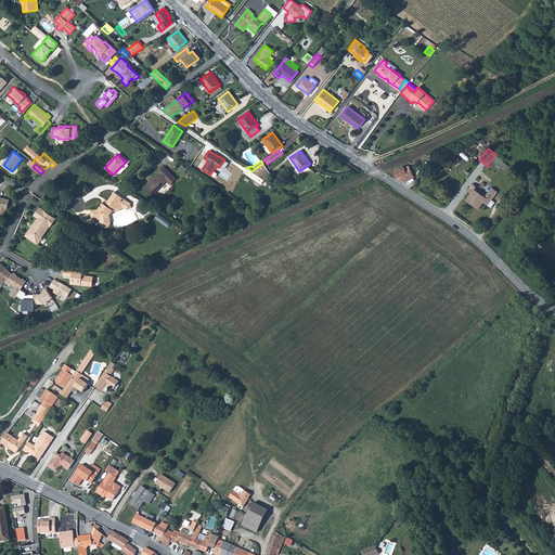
[(262,164),(252,171),(253,171),(258,176),(267,169),(262,164)]
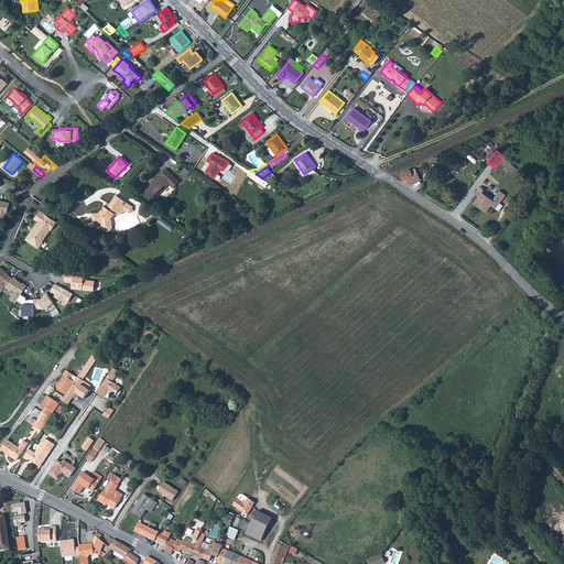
[(154,184),(153,183),(147,191),(154,198),(170,183),(173,186),(179,181),(166,169),(161,174),(161,175),(158,179),(159,180),(154,184)]
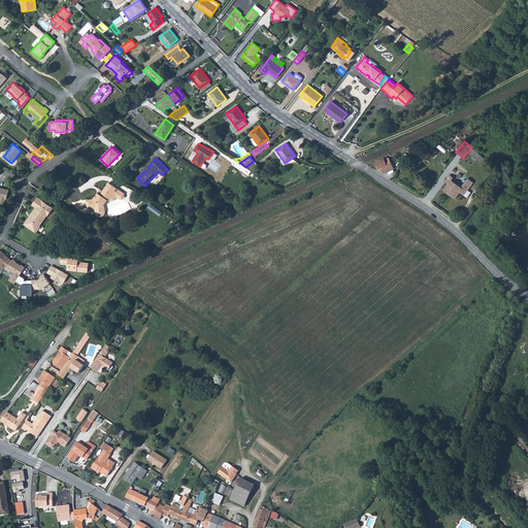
[(374,163),(377,169),(380,168),(381,171),(383,173),(393,168),(393,167),(389,158),(385,160),(384,159),(374,163)]
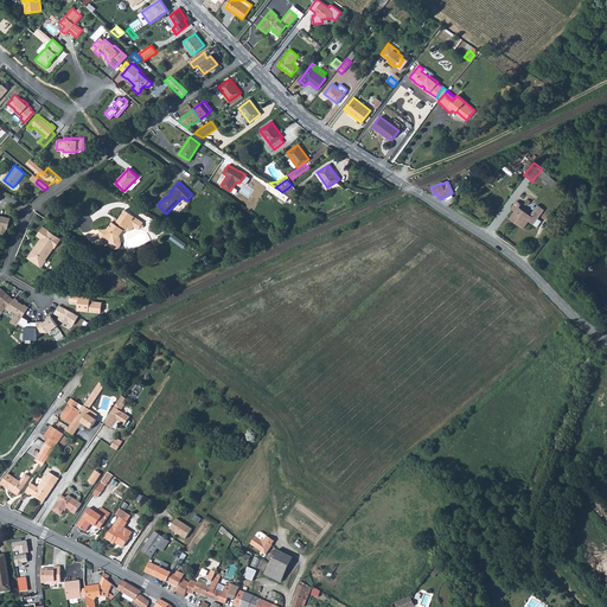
[(292,185),(282,192),(288,196),(289,197),(296,192),(292,185)]
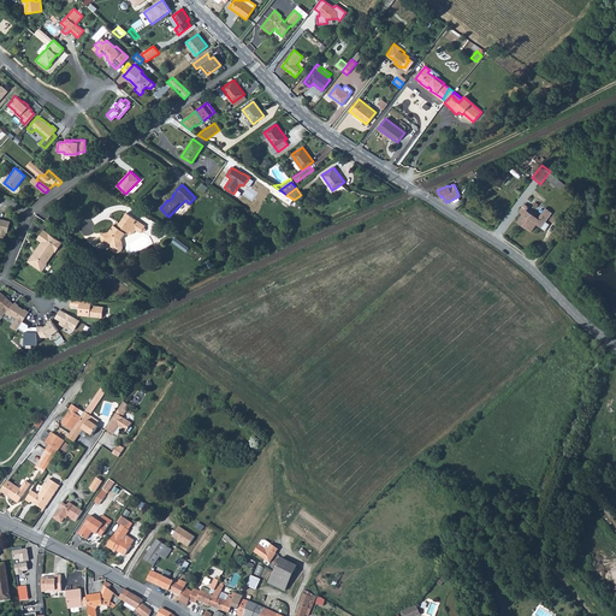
[(522,213),(517,220),(531,230),(535,224),(545,230),(549,224),(545,221),(552,212),(545,207),(538,218),(526,209),(528,207),(525,203),(519,211),(522,213)]
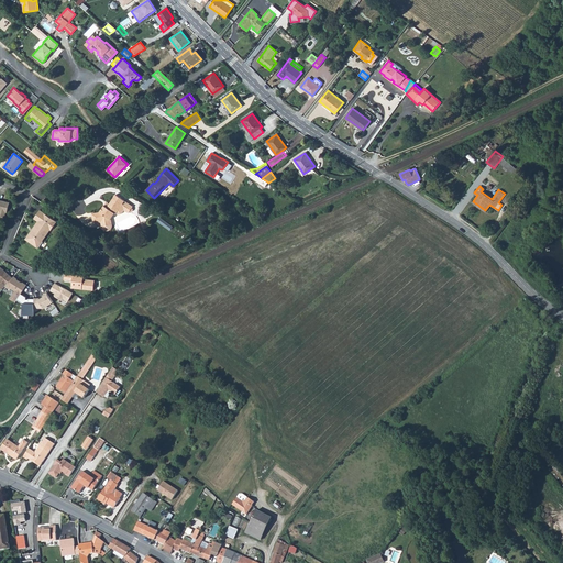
[(110,219),(111,217),(114,213),(116,213),(118,214),(121,213),(123,210),(128,212),(130,211),(131,211),(132,210),(132,209),(132,208),(131,208),(132,207),(124,201),(124,200),(116,195),(107,207),(103,206),(99,212),(91,213),(94,222),(97,221),(98,227),(101,225),(101,228),(103,229),(105,229),(106,230),(108,229),(109,228),(111,227),(111,225),(111,223),(110,219)]
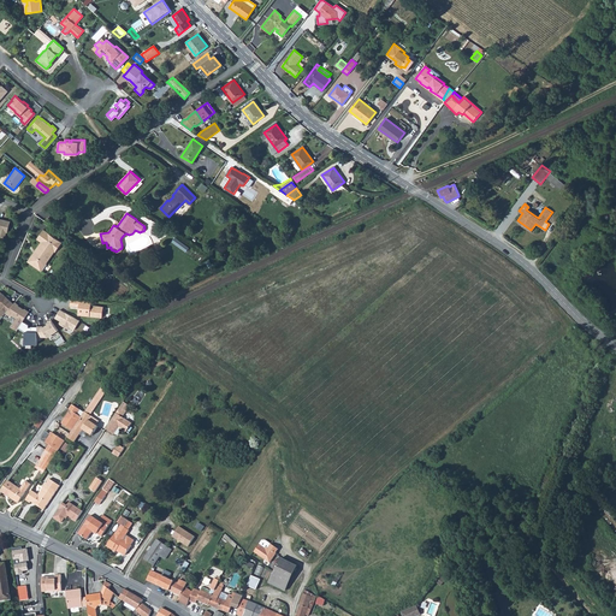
[(61,242),(43,230),(36,238),(41,242),(34,250),(35,252),(34,254),(33,253),(27,261),(41,271),(46,264),(54,252),(61,242)]
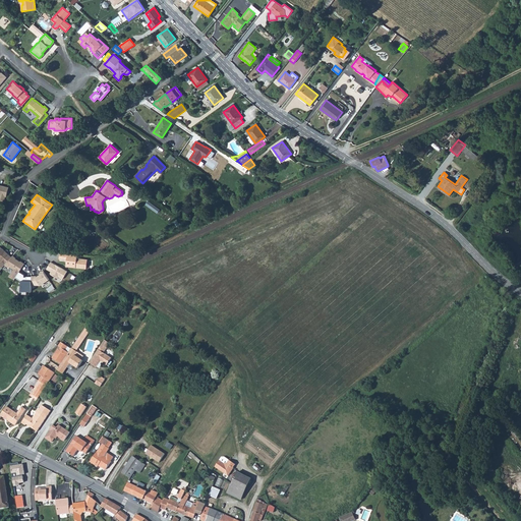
[(0,247),(0,266),(1,268),(4,265),(11,257),(0,247)]
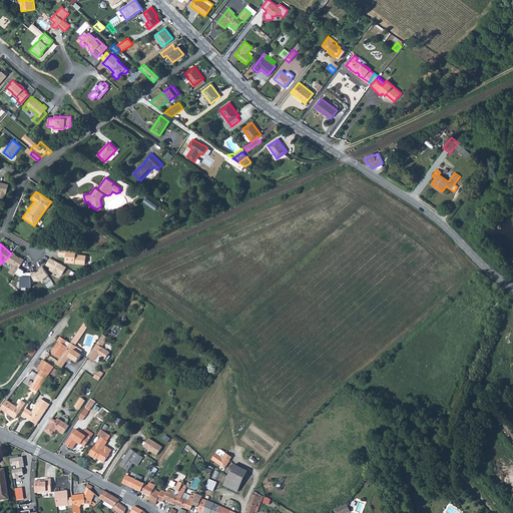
[(76,250),(58,248),(58,254),(65,255),(64,263),(84,265),(85,255),(75,254),(76,250)]
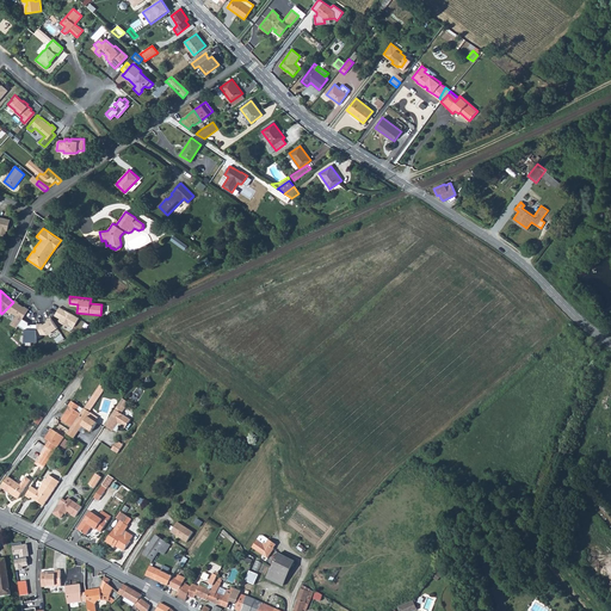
[(14,300),(13,302),(5,310),(10,314),(11,313),(16,316),(10,325),(16,328),(28,309),(24,307),(23,307),(19,304),(18,306),(17,304),(18,303),(14,300)]
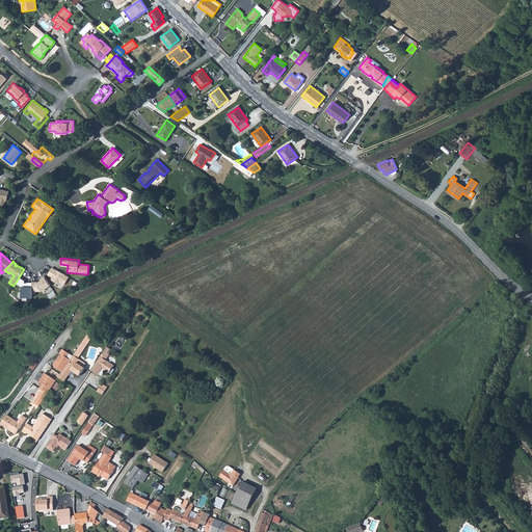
[(69,276),(51,267),(47,274),(52,277),(50,280),(58,284),(59,283),(63,285),(69,276)]
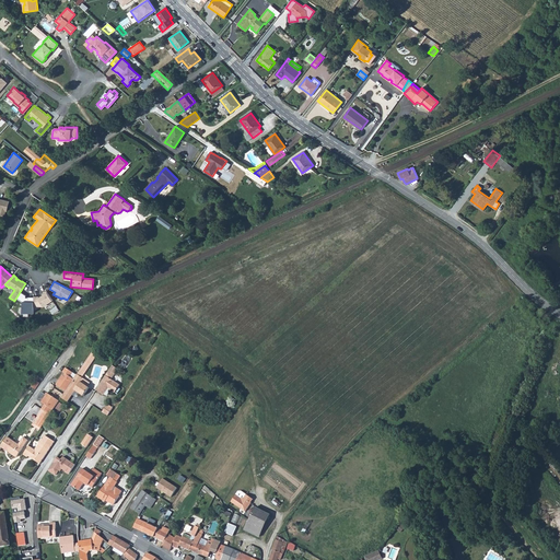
[(43,295),(37,299),(43,306),(53,301),(46,291),(42,293),(43,295)]
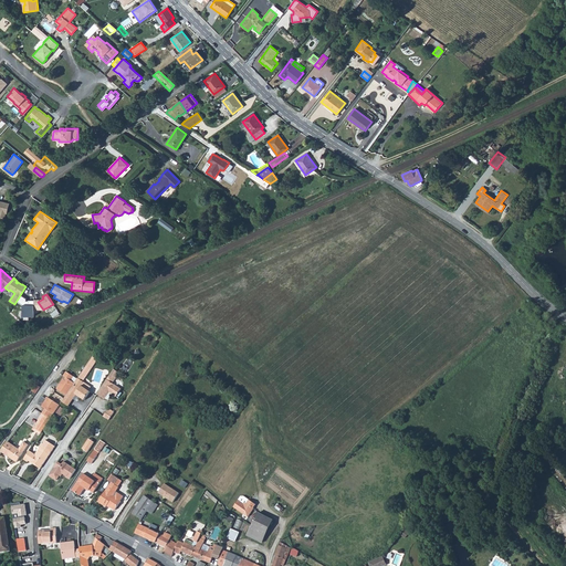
[(33,301),(28,301),(28,305),(22,305),(22,316),(33,316),(33,301)]
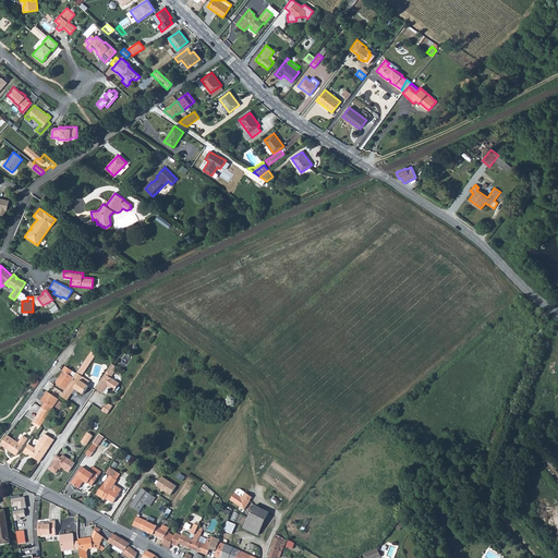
[(96,355),(91,352),(76,373),(82,377),(96,355)]
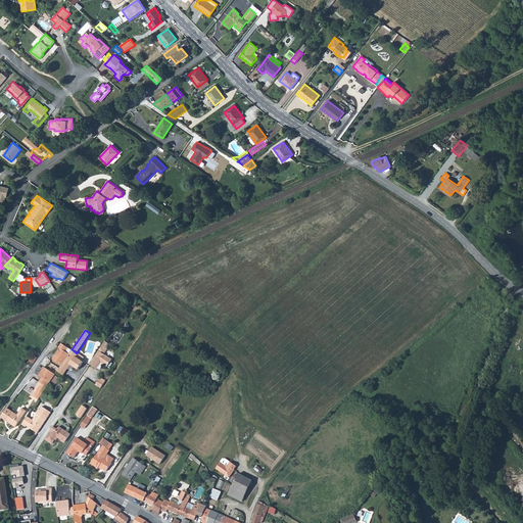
[(106,342),(90,365),(97,369),(102,363),(108,367),(113,360),(105,354),(110,345),(106,342)]
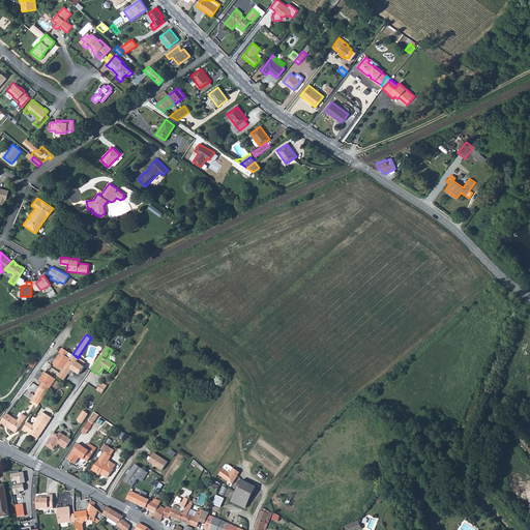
[(53,364),(62,371),(62,370),(65,365),(69,359),(65,357),(68,353),(62,349),(59,353),(62,355),(61,357),(59,356),(53,364)]
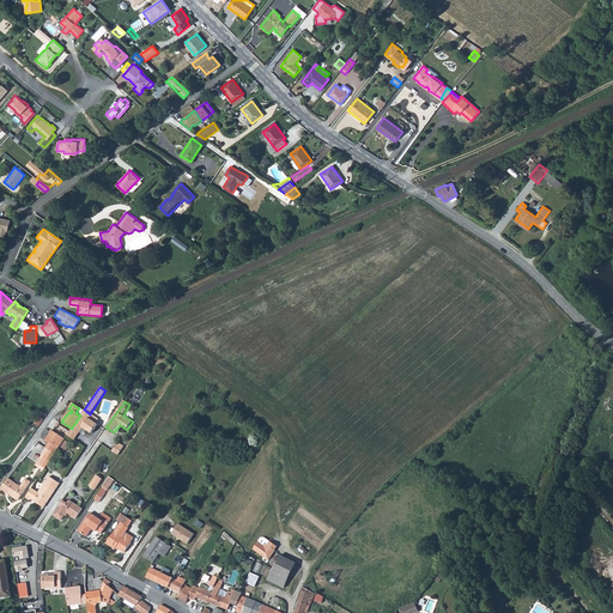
[(80,416),(76,423),(72,428),(79,432),(83,428),(92,434),(98,425),(96,423),(99,419),(90,414),(84,410),(80,416)]
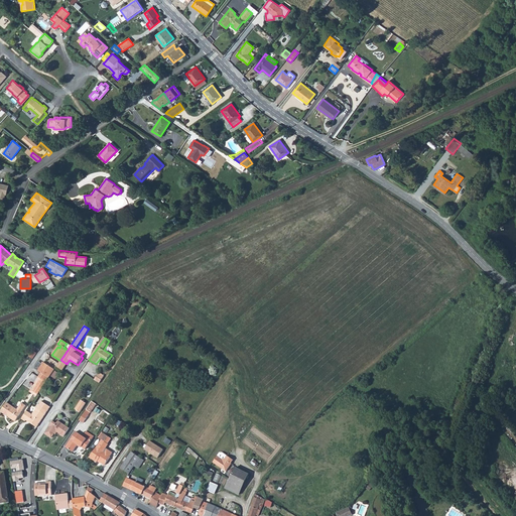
[(62,370),(67,364),(60,360),(60,361),(56,366),(62,370)]
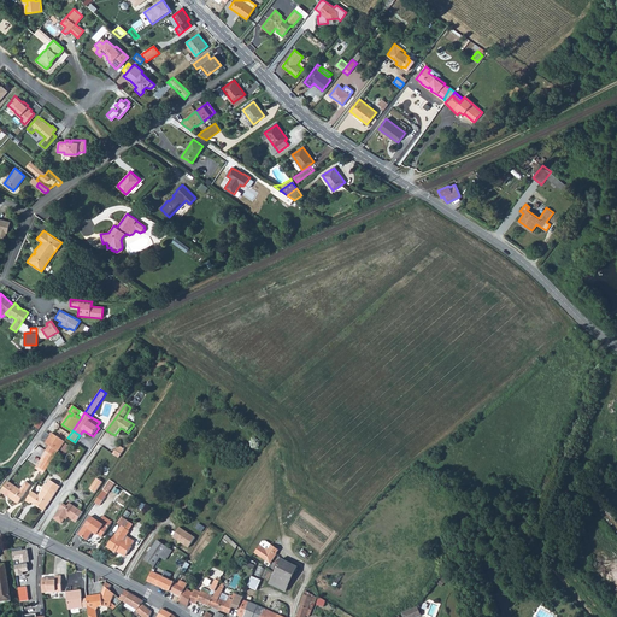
[(52,448),(39,468),(45,471),(65,442),(52,433),(51,435),(46,432),(41,440),(52,448)]
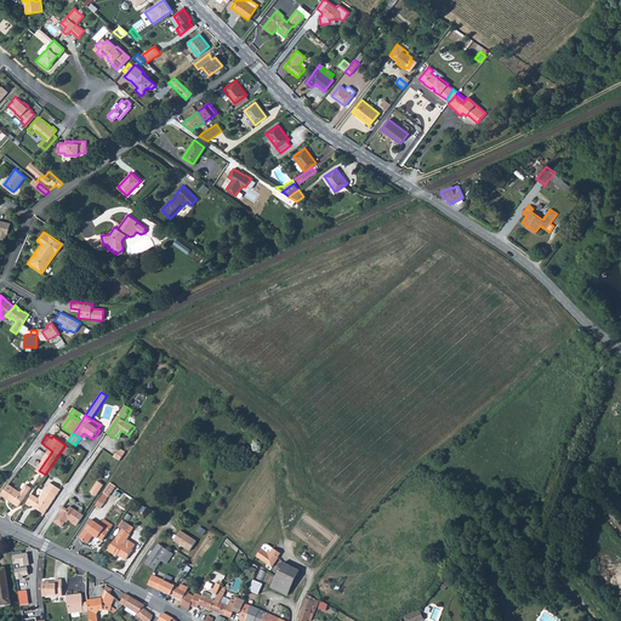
[(126,453),(120,448),(114,456),(120,461),(126,453)]
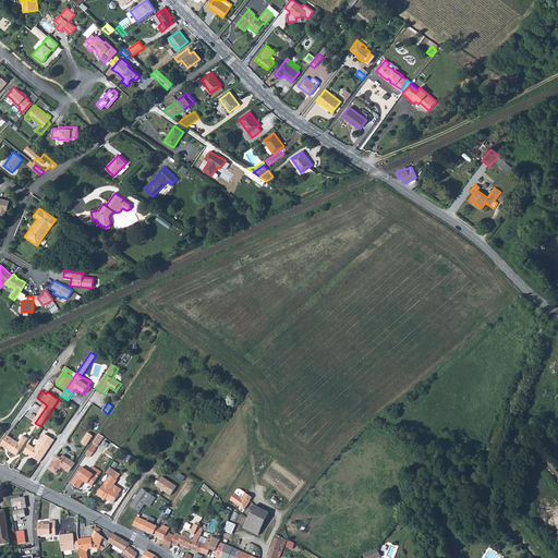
[(94,435),(88,432),(82,441),(87,445),(94,435)]
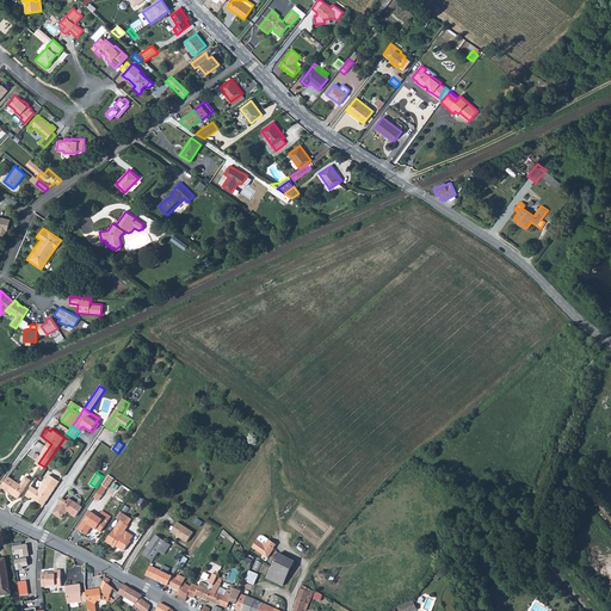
[(31,497),(44,505),(60,481),(50,474),(39,489),(32,486),(25,495),(30,498),(31,497)]
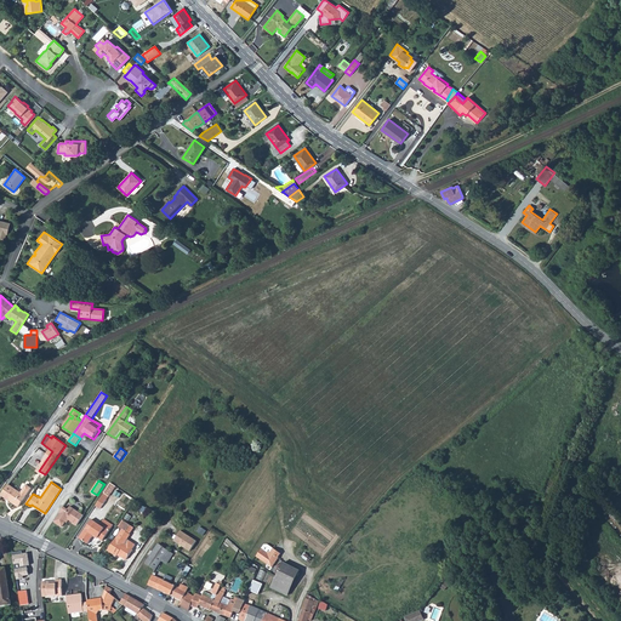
[(9,485),(1,495),(18,507),(30,488),(26,485),(21,493),(9,485)]
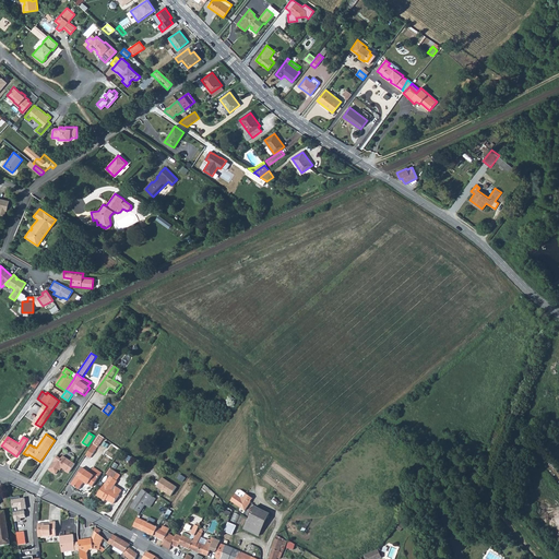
[(86,455),(90,459),(97,448),(93,444),(86,455)]
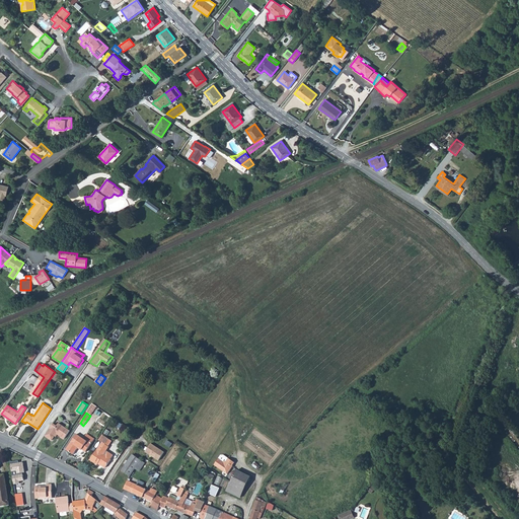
[(57,426),(54,423),(46,435),(53,440),(57,433),(65,438),(70,430),(59,423),(57,426)]
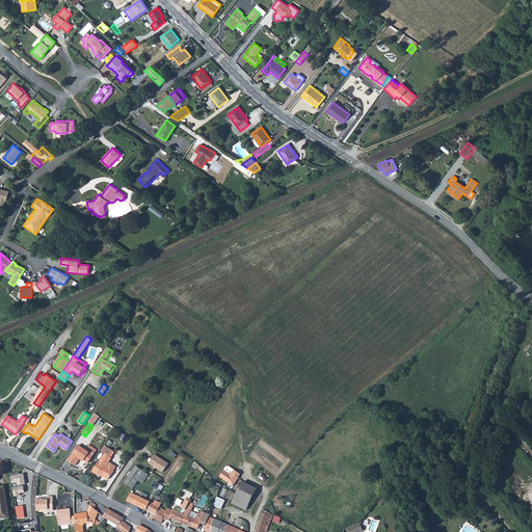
[(78,446),(68,461),(75,466),(80,458),(87,463),(97,450),(88,445),(85,450),(78,446)]
